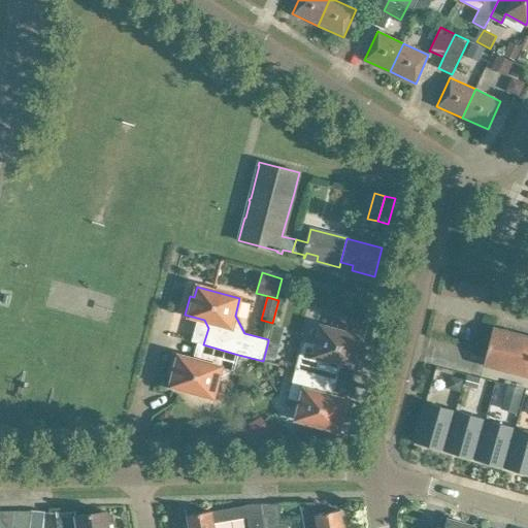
[(363,337),(355,335),(358,323),(334,317),(331,329),(321,327),(317,344),(303,340),(295,369),(331,378),(335,362),(360,369),(365,350),(360,349),(363,337)]
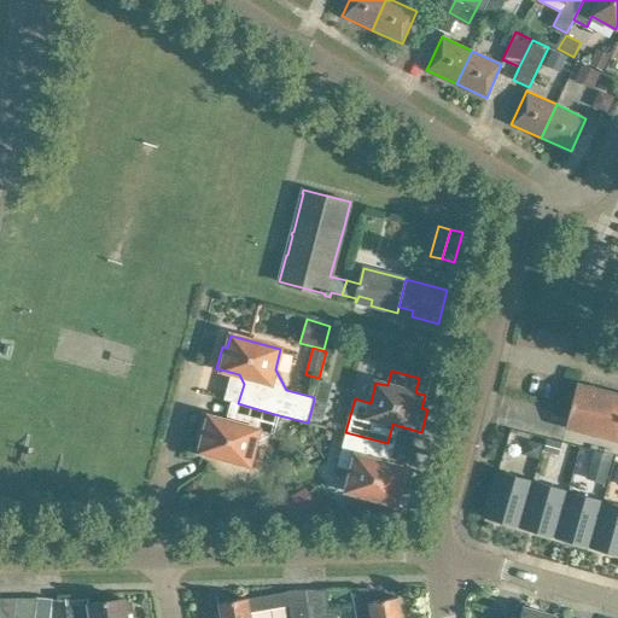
[(617,441),(617,395),(577,384),(566,427),(617,441)]
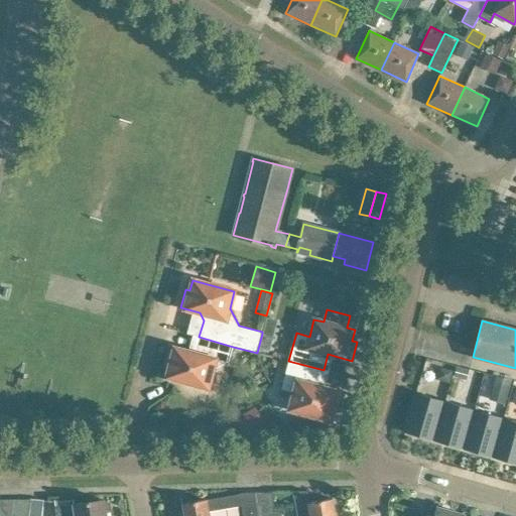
[(262,334),(258,349),(268,352),(273,337),(262,334)]
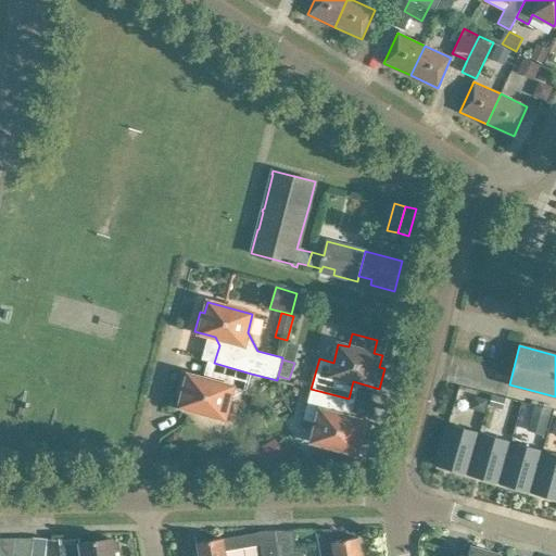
[(247,390),(251,374),(214,363),(210,380),(184,374),(178,393),(182,395),(180,406),(225,418),(229,400),(247,390)]
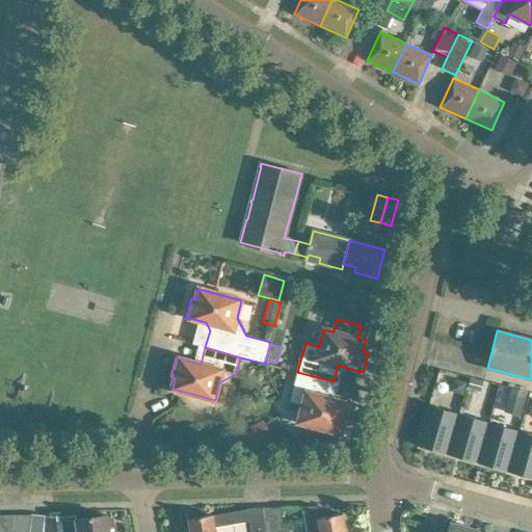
[(334,381),(297,372),(290,401),(303,404),(298,423),(341,433),(344,423),(349,424),(354,405),(328,398),(334,381)]
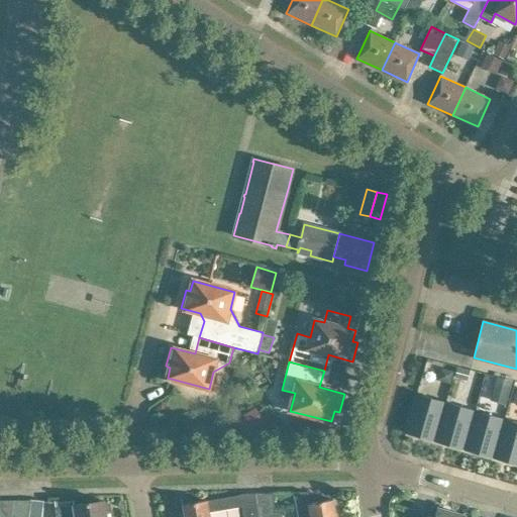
[(454,371),(442,368),(439,379),(451,382),(454,371)]
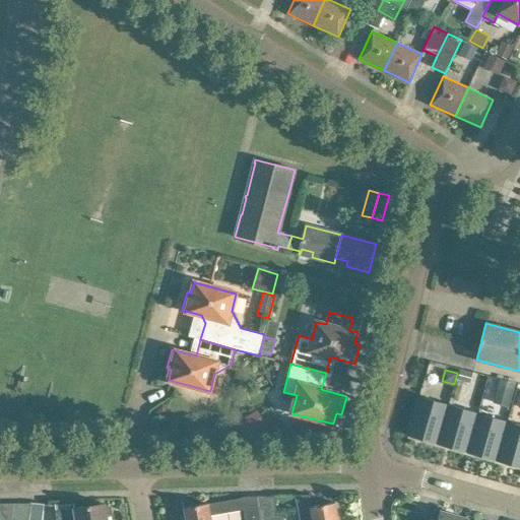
[(459,371),(457,379),(469,383),(471,374),(459,371)]
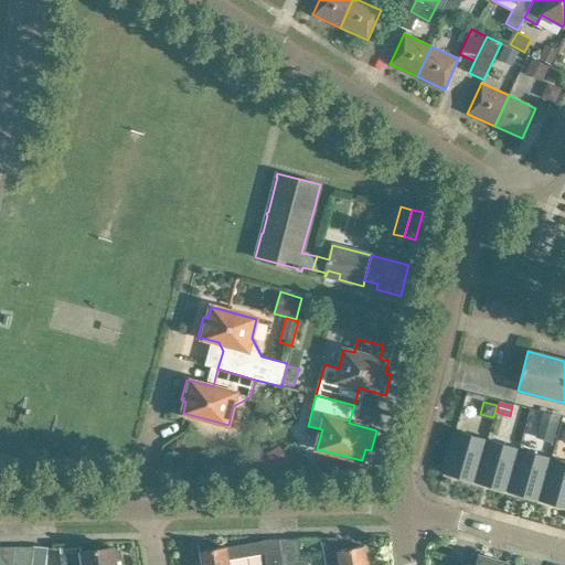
[(477,478),(487,440),(455,432),(443,472),(475,482),(476,478),(477,478)]
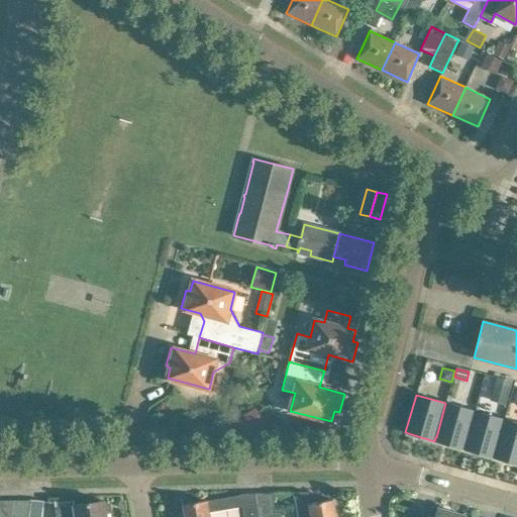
[(464,445),(475,411),(445,403),(436,437),(435,437),(434,441),(463,449),(464,445)]
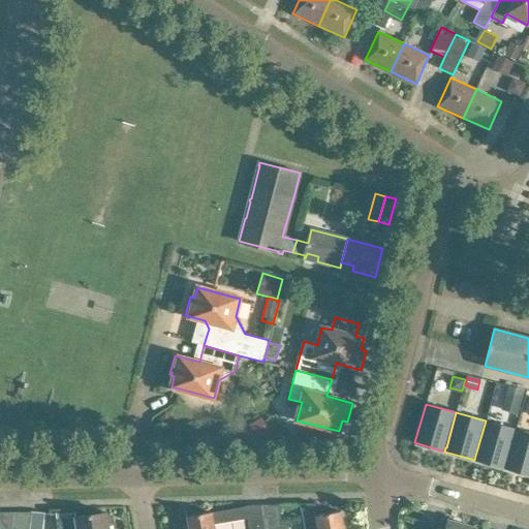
[(506,464),(516,430),(486,421),(475,456),(474,460),(504,468),(505,464),(506,464)]
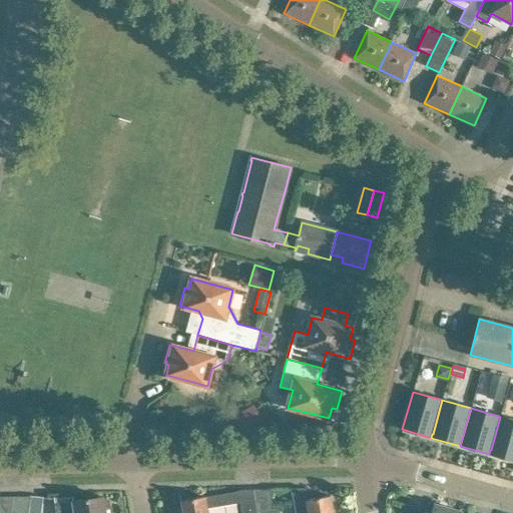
[(257,423),(248,410),(233,419),(241,432),(257,423)]
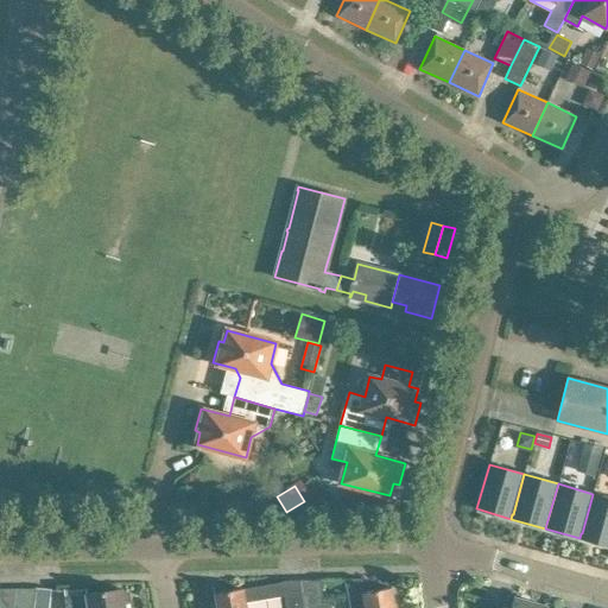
[(607,498),(593,494),(582,533),(581,533),(580,538),(607,545),(607,498)]
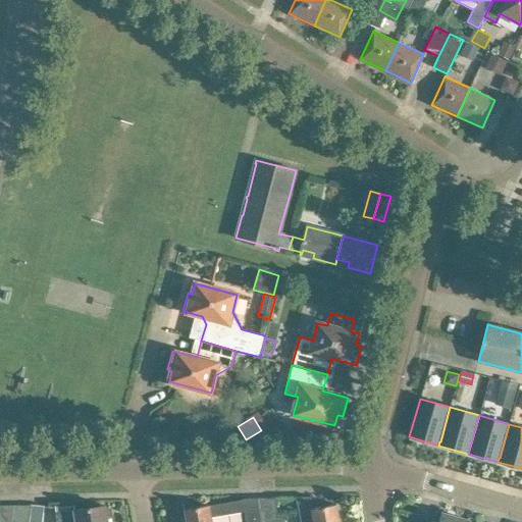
[(338,521),(335,505),(311,510),(310,498),(297,498),(300,521),(338,521)]
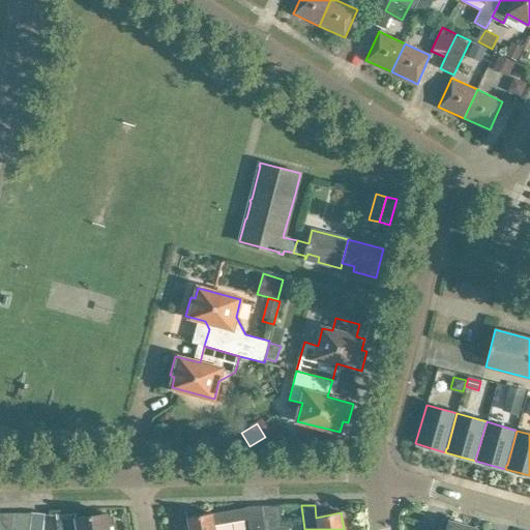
[(264,529),(261,506),(246,507),(246,508),(212,513),(188,518),(189,529),(215,529),(214,525),(246,520),(247,529),(264,529)]
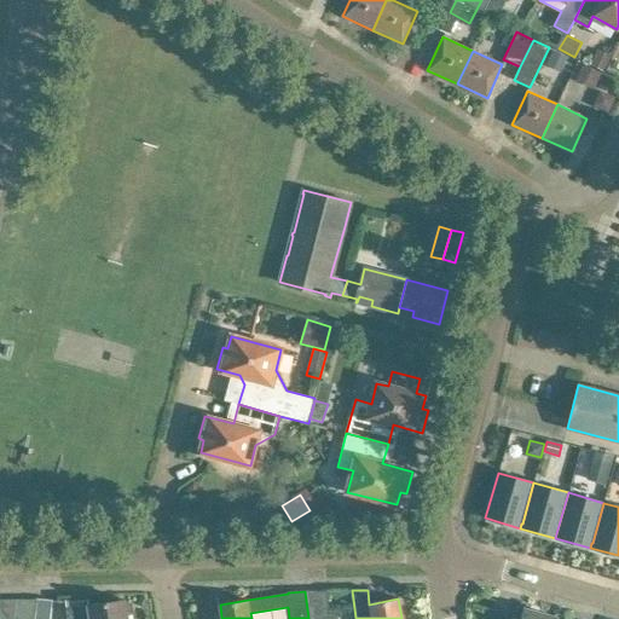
[(305,591),(308,618),(329,618),(325,591),(305,591)]
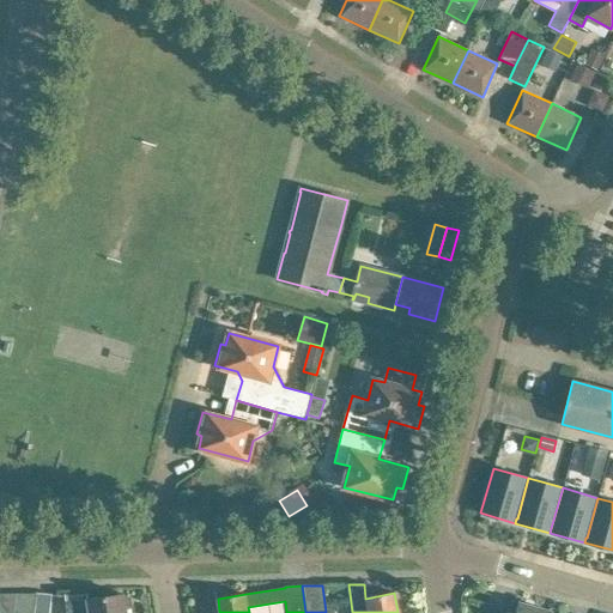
[(34,612),(49,612),(52,595),(36,593),(36,594),(34,612)]
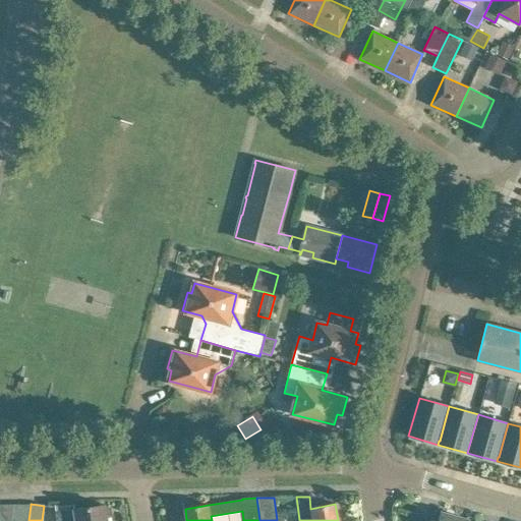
[(29,520),(31,505),(0,505),(0,520),(29,520)]
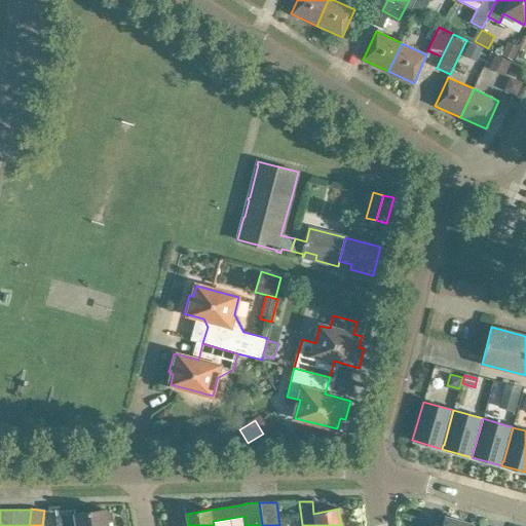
[(55,518),(57,525),(108,525),(106,510),(55,518)]
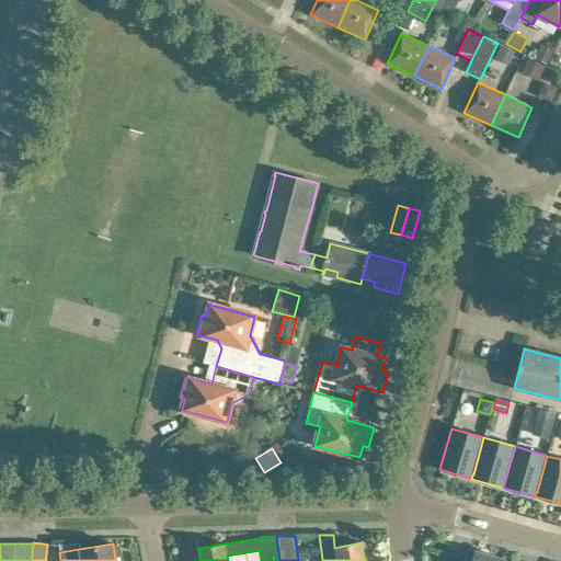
[(504,560),(505,560),(476,551),(472,560),(504,560)]
